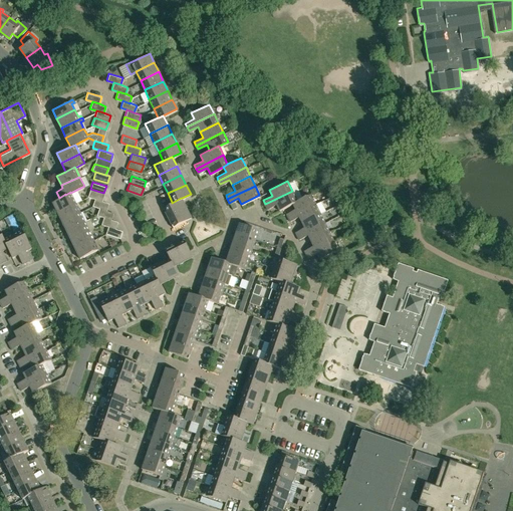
[(101,200),(103,193),(90,189),(87,195),(94,198),(101,200)]
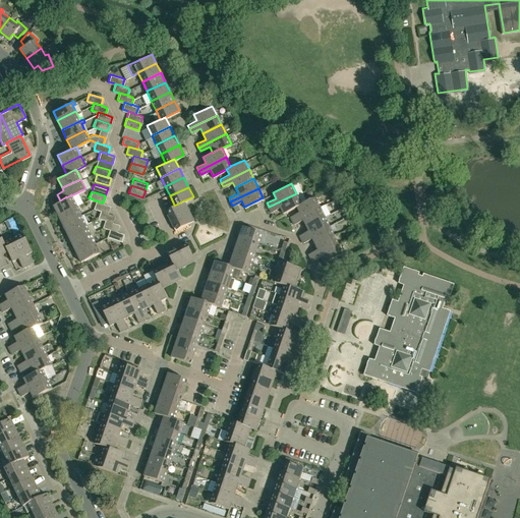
[(301,203),(300,203),(296,193),(269,207),(271,211),(280,206),(282,212),(296,206),(296,205),(301,203)]
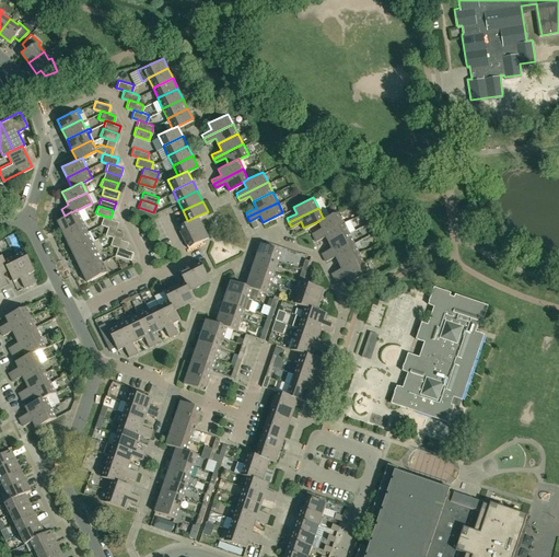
[(82,220),(77,210),(77,209),(71,212),(71,211),(65,216),(57,219),(61,229),(82,220)]
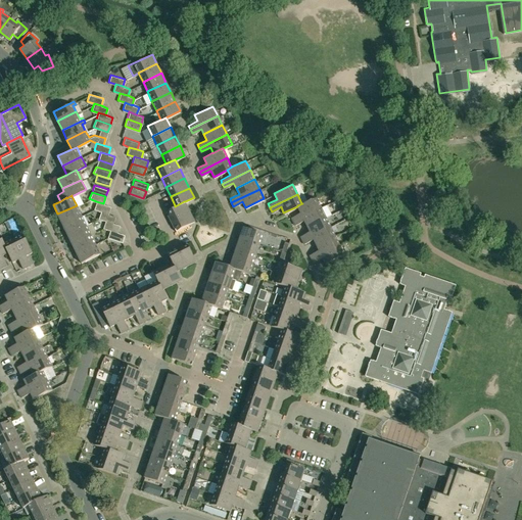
[(292,220),(320,206),(316,196),(301,203),(302,203),(297,205),(297,206),(299,211),(290,216),(292,220)]
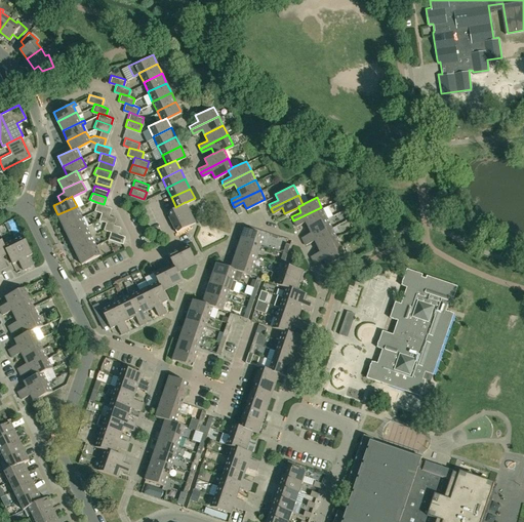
[(111,206),(104,204),(96,202),(94,209),(101,211),(102,211),(109,213),(111,206)]
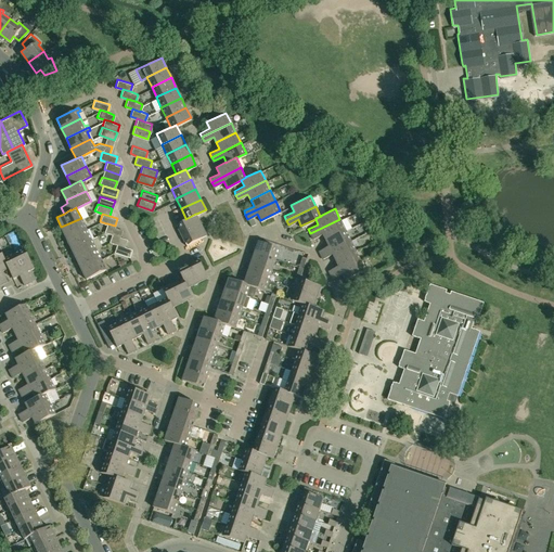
[(201,223),(196,214),(195,214),(185,219),(185,218),(176,223),(181,233),(201,223)]
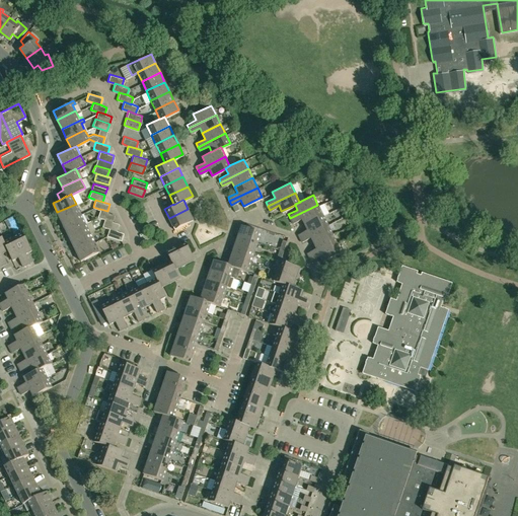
[(62,222),(80,213),(76,204),(57,212),(62,222)]
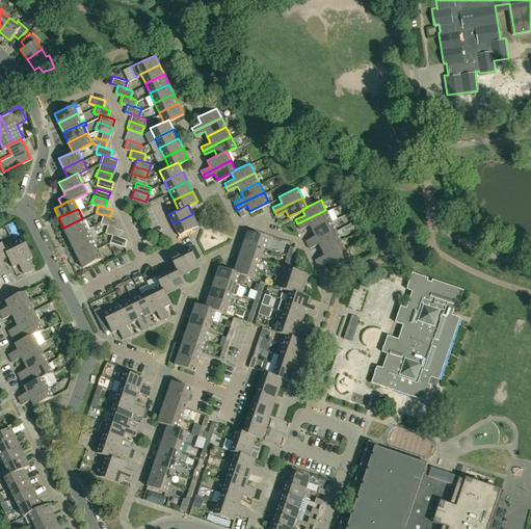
[(312,229),(330,219),(325,210),(297,223),(299,228),(309,222),(312,229)]
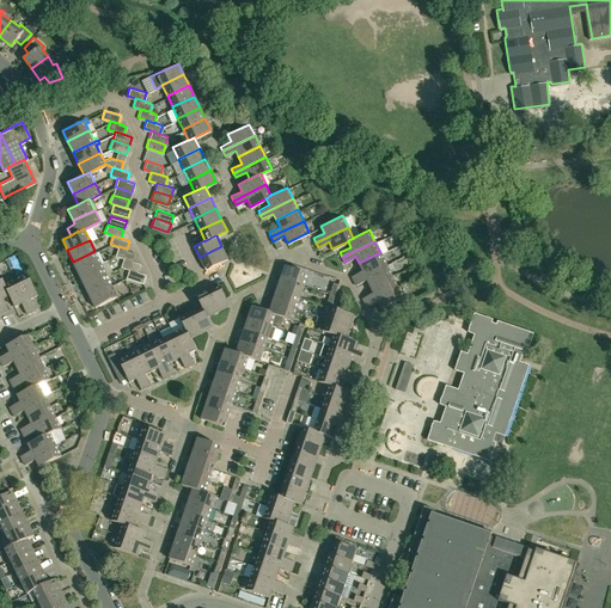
[(134,252),(127,249),(118,246),(117,246),(115,255),(123,257),(132,259),(134,252)]
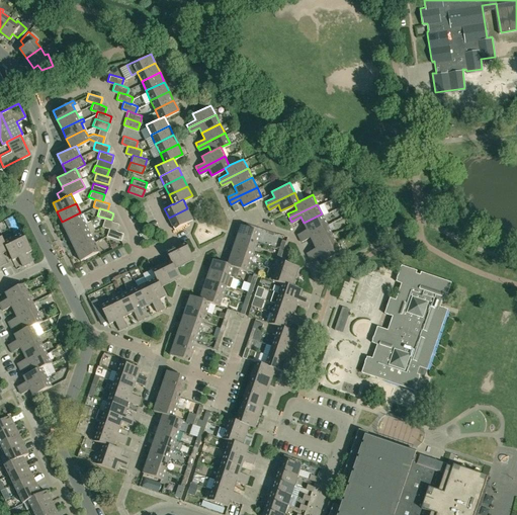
[(187,208),(169,218),(173,228),(181,224),(192,219),(187,208)]
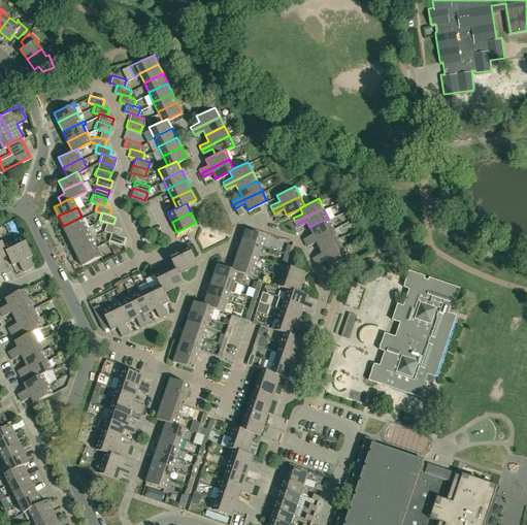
[(67,235),(86,226),(81,217),(63,226),(67,235)]
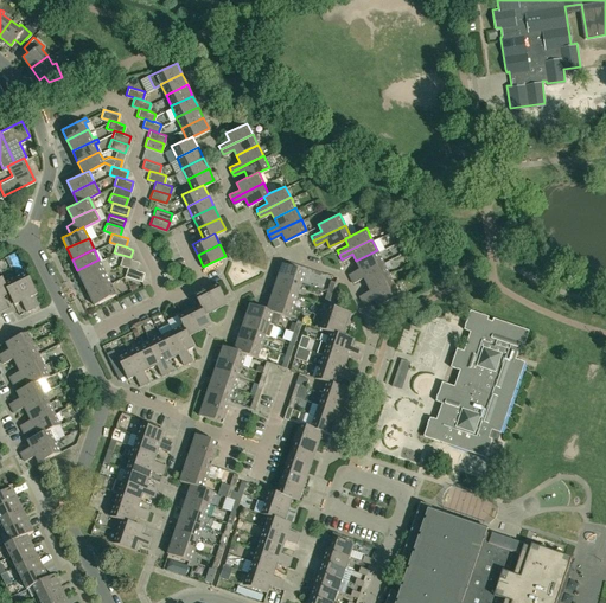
[(350,276),(382,261),(377,250),(356,261),(358,267),(348,273),(350,276)]
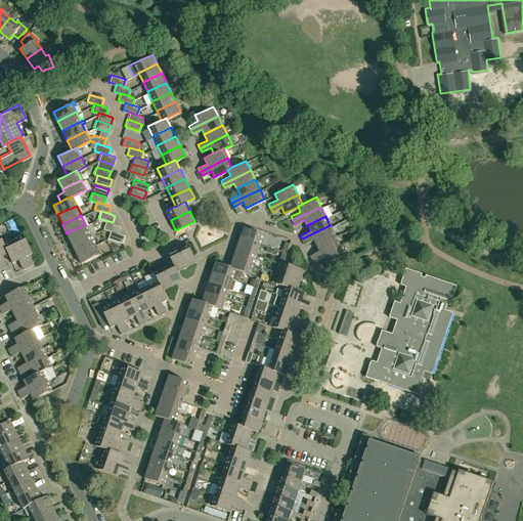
[(120,225),(113,222),(105,220),(103,227),(110,229),(111,229),(118,232),(118,231),(120,225)]
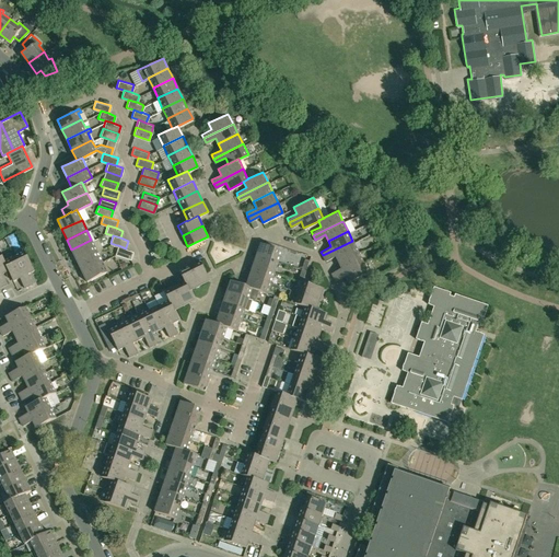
[(77,259),(96,250),(91,240),(71,250),(77,259)]
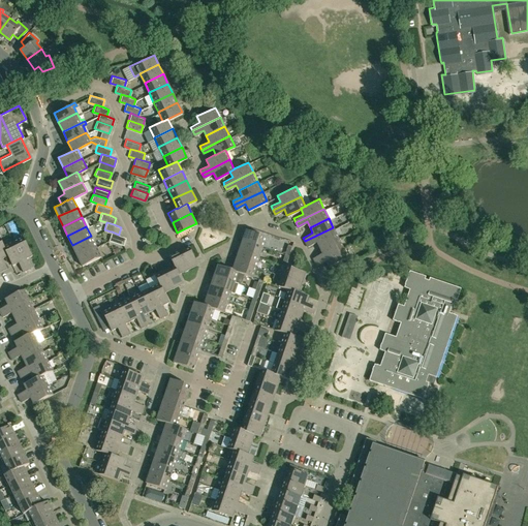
[(319,246),(338,237),(333,227),(305,241),(307,245),(316,241),(319,246)]
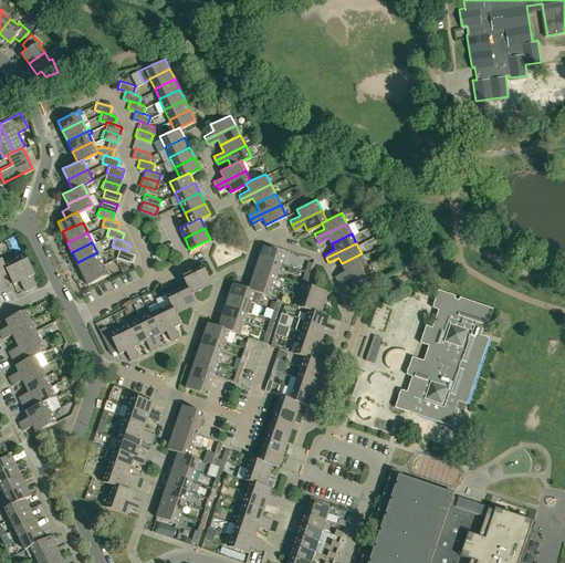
[(259,256),(280,262),(284,251),(262,244),(259,256)]
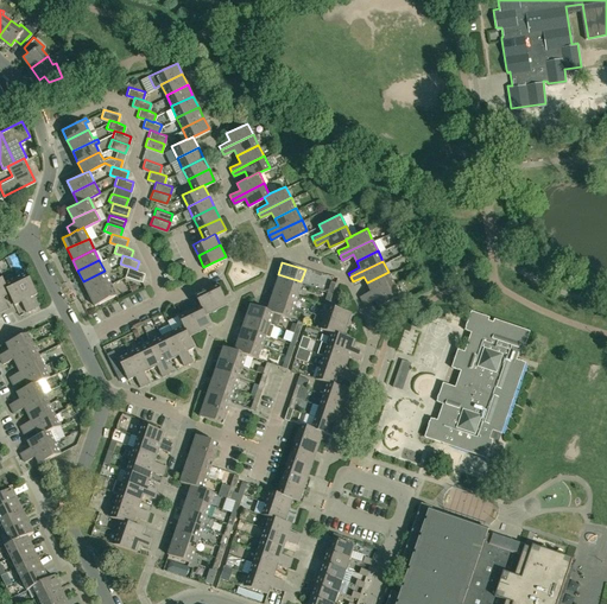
[(144,272),(137,268),(137,269),(128,266),(127,266),(125,274),(141,280),(144,272)]
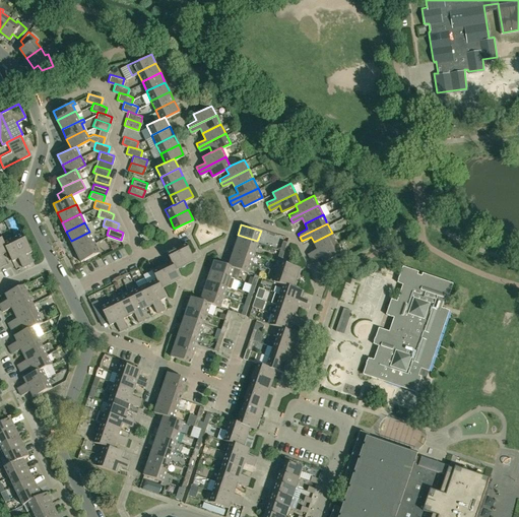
[(12,236),(25,263),(29,261),(24,252),(30,249),(21,231),(12,236)]
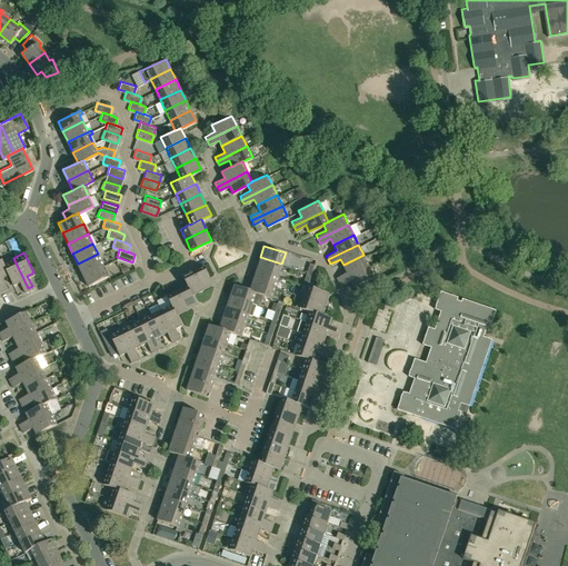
[(82,274),(102,264),(98,254),(78,264),(82,274)]
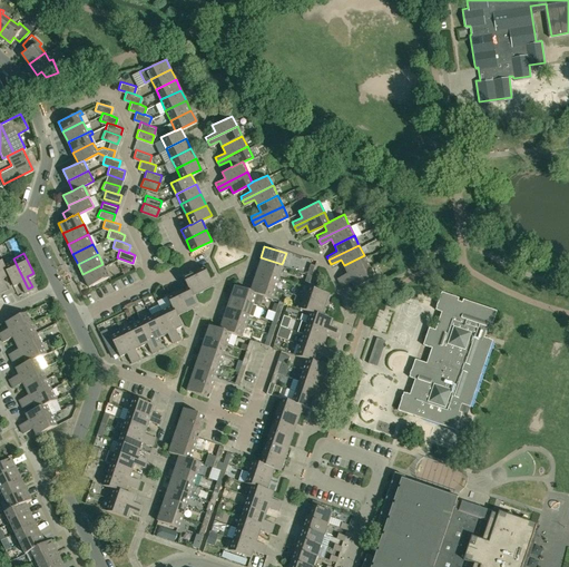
[(339,281),(369,265),(364,255),(344,265),(346,271),(336,276),(339,281)]
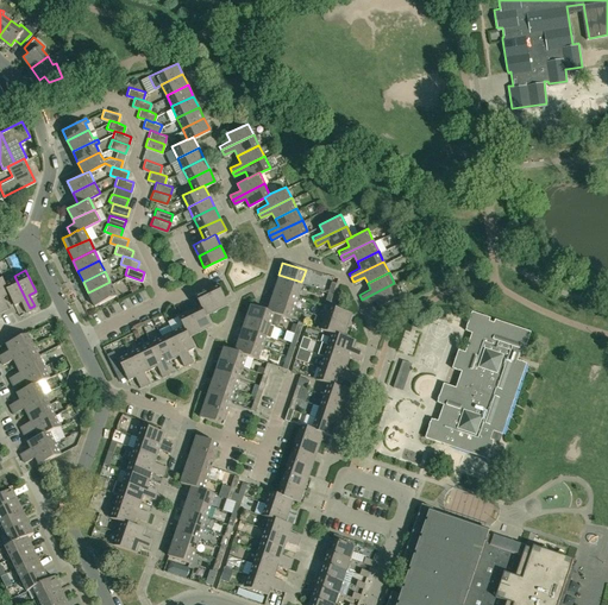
[(298,294),(301,282),(279,275),(275,285),(298,294)]
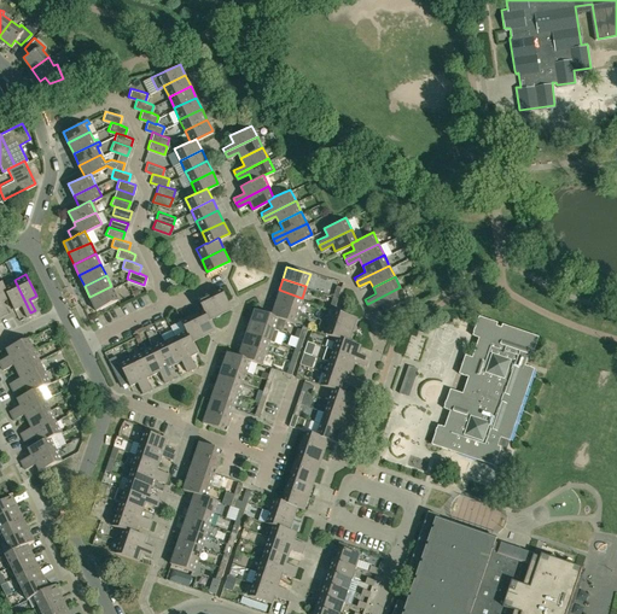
[(25,315),(30,313),(15,280),(4,285),(9,297),(13,308),(21,304),(25,315)]
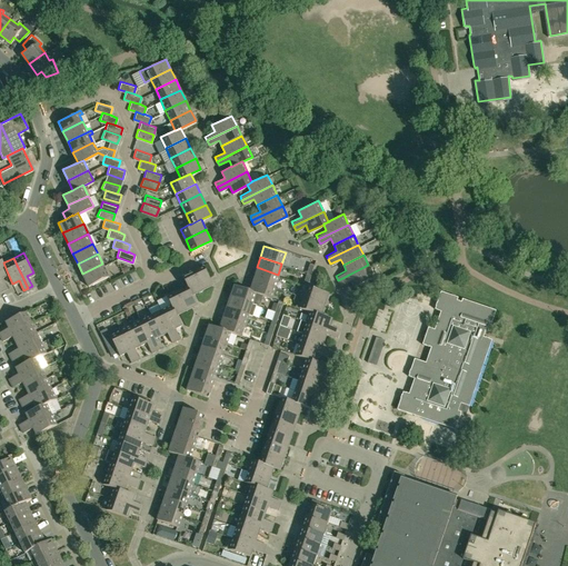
[(191,268),(201,288),(212,284),(202,262),(191,268)]
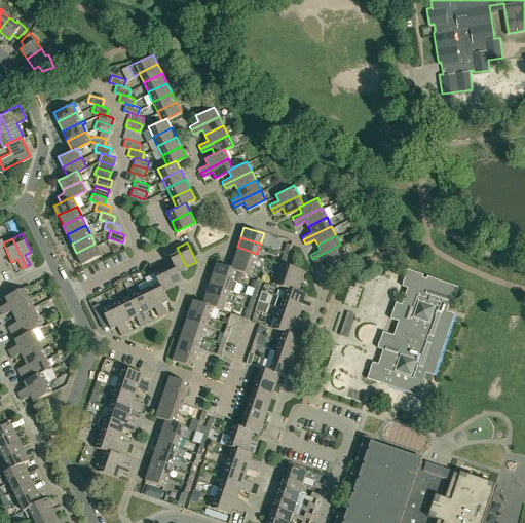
[(95,244),(76,253),(81,263),(100,254),(95,244)]
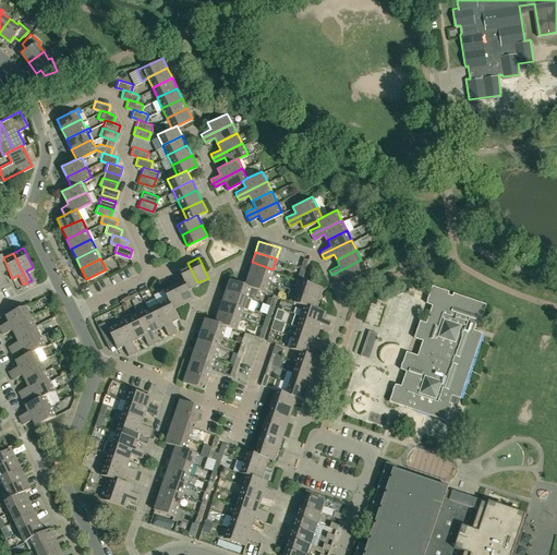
[(361,260),(331,275),(334,278),(343,274),(347,280),(366,270),(361,260)]
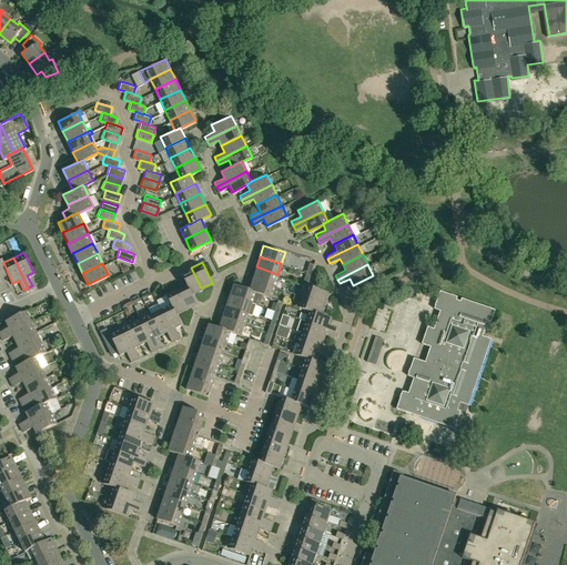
[(274,284),(277,274),(256,266),(252,278),(274,284)]
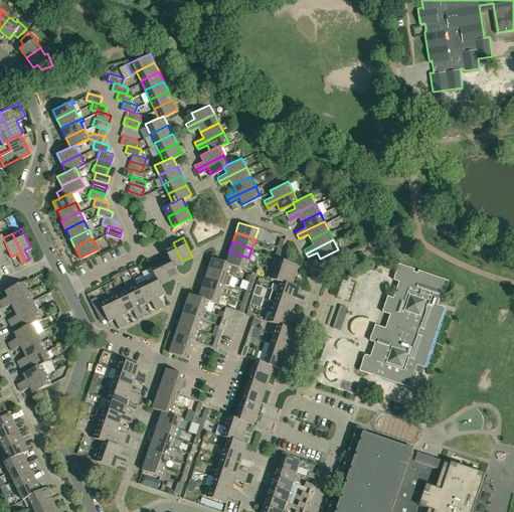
[(173,266),(182,261),(173,242),(164,247),(168,257),(169,257),(173,266)]
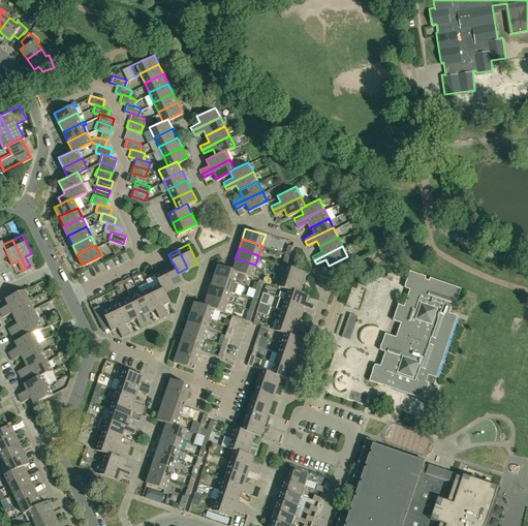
[(251,275),(255,265),(235,258),(231,268),(231,269),(237,270),(237,271),(251,275)]
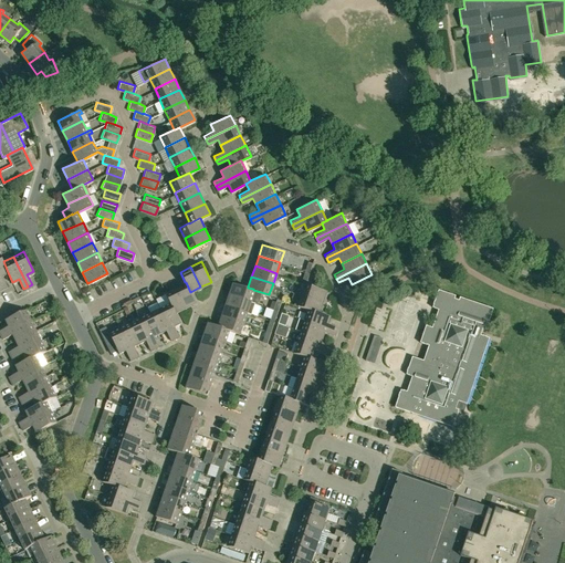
[(196,302),(190,292),(186,282),(185,282),(175,287),(185,306),(196,302)]
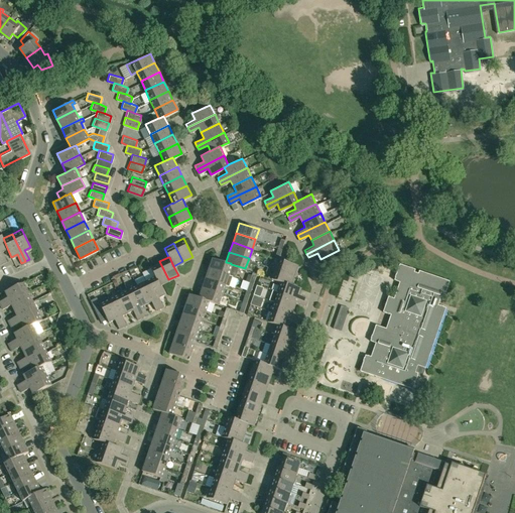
[(226,262),(226,261),(212,257),(209,267),(228,273),(231,264),(231,263),(226,262)]
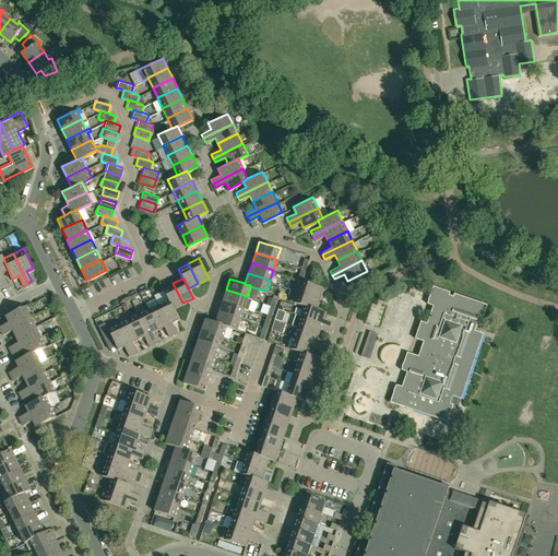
[(297,290),(318,297),(322,286),(301,279),(297,290)]
